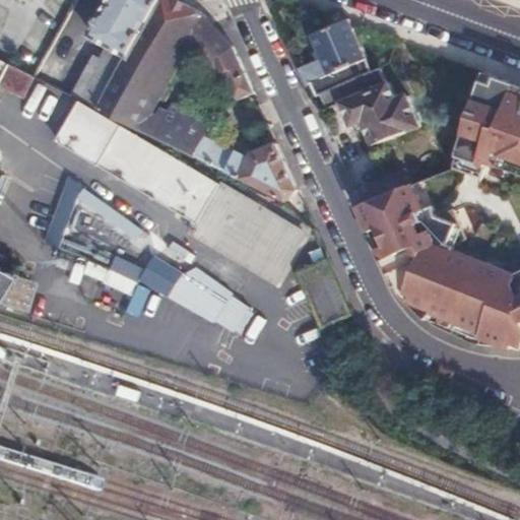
[(93,56),(72,96),(100,110),(143,30),(159,0),(110,0),(104,11),(102,10),(87,36),(106,45),(99,58),(93,56)]
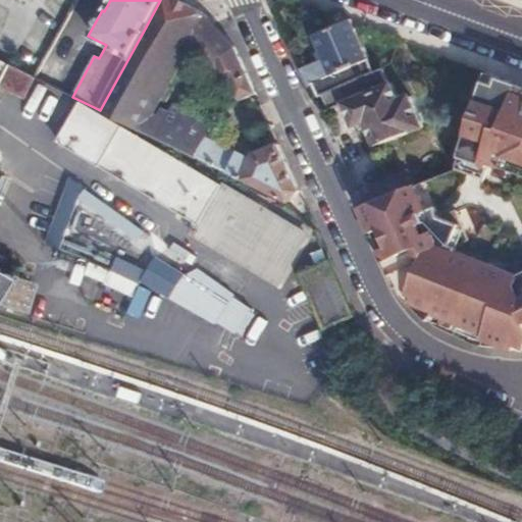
[(191,5),(181,0),(160,0),(144,31),(169,45),(191,5)]
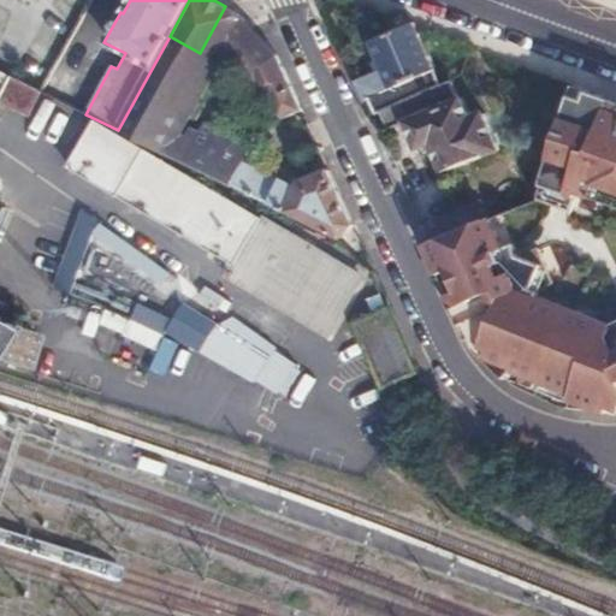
[(170,36),(118,130),(163,152),(184,112),(195,93),(206,99),(226,63),(254,76),(276,57),(241,17),(225,6),(200,53),(170,36)]
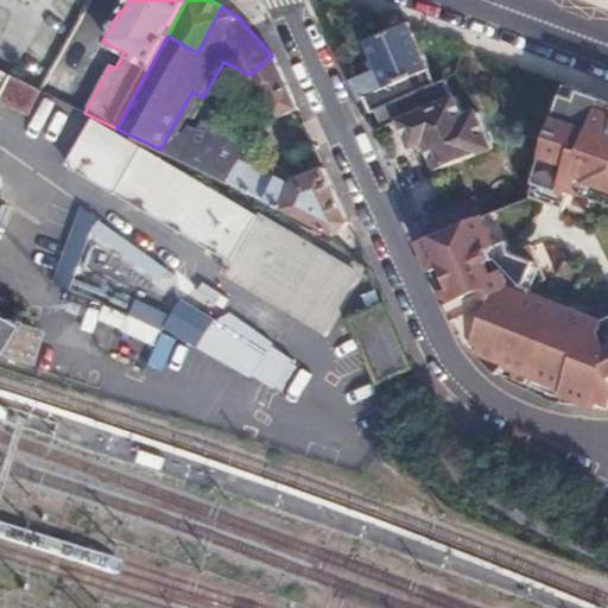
[(435,84),(411,30),(409,29),(367,45),(377,69),(348,82),(356,99),(361,97),(367,114),(374,111),(435,84)]
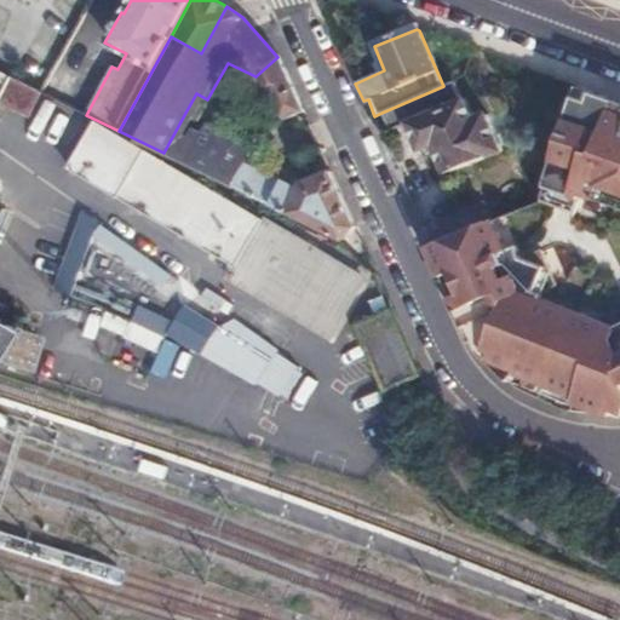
[(3,57),(0,59),(0,72),(40,92),(58,58),(39,47),(27,70),(3,57)]
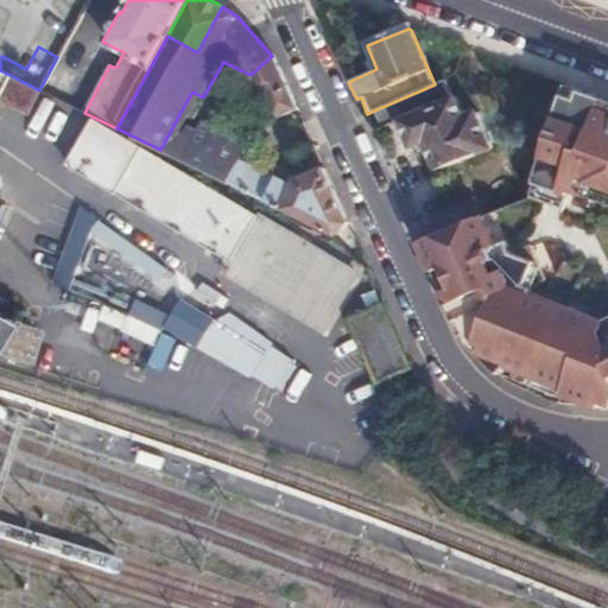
[(295,109),(272,56),(251,75),(265,108),(270,107),(273,118),(295,109)]
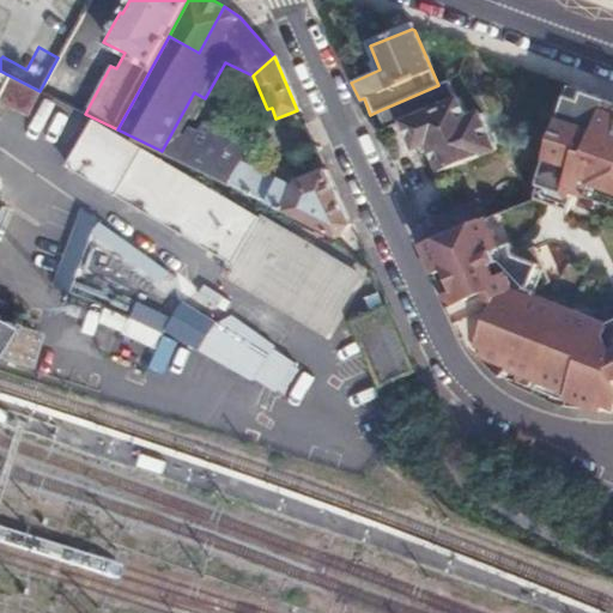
[(0,103),(2,99),(32,115),(44,93),(40,91),(0,71),(0,103)]
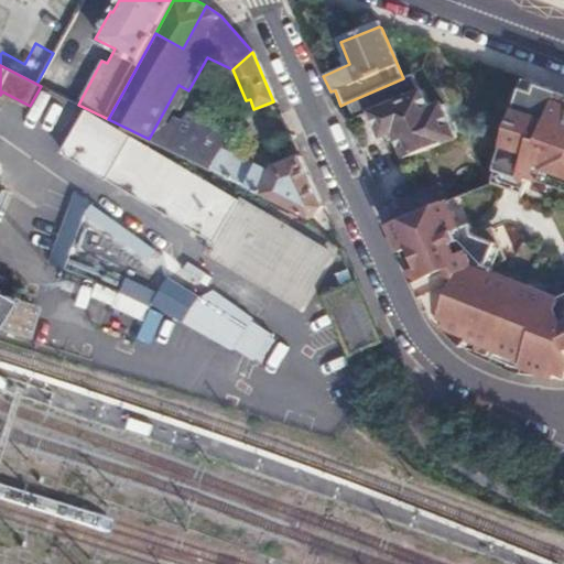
[(419,94),(411,75),(403,78),(347,102),(354,121),(371,115),(382,137),(392,132),(404,158),(452,137),(436,100),(426,104),(422,93),(419,94)]
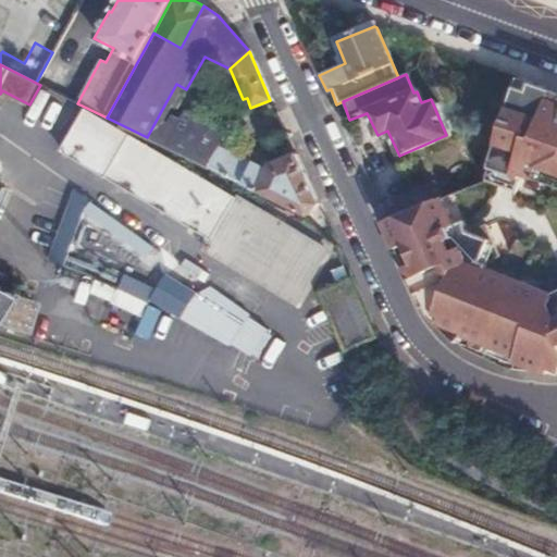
[(556,90),(517,76),(483,178),(514,190),(520,172),(556,186),(556,90)]
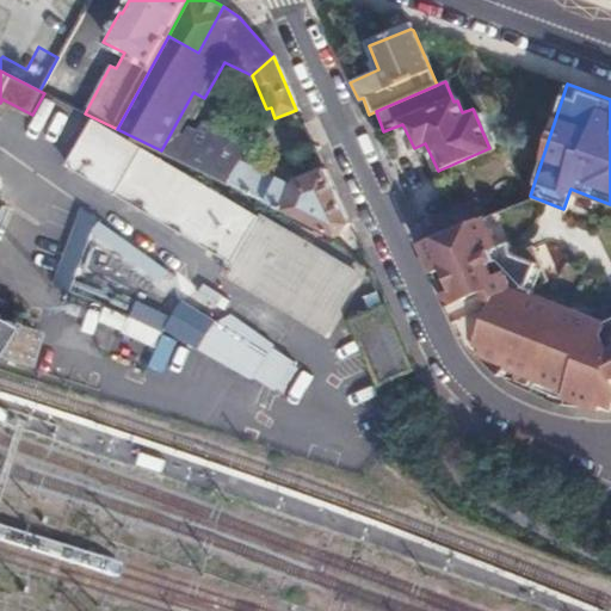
[(183,111),(161,150),(172,156),(187,128),(197,133),(203,121),(193,117),(183,111)]
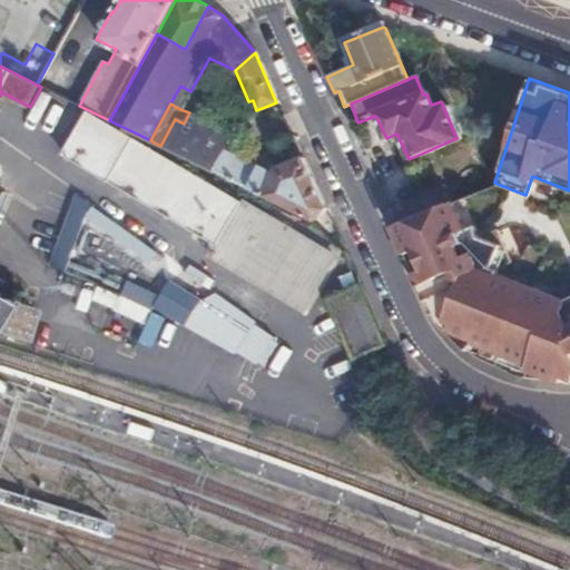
[(175,119),(160,146),(179,155),(199,118),(189,112),(184,124),(175,119)]
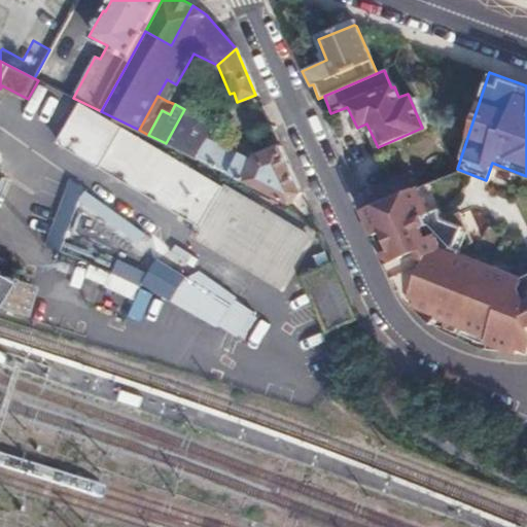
[(313,238),(84,105),(61,144),(204,229),(198,241),(283,290),(313,238)]
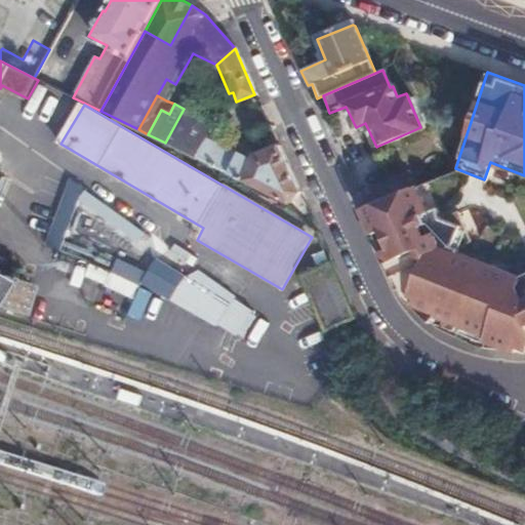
[(184,109),(165,143),(191,155),(201,137),(209,121),(184,109)]
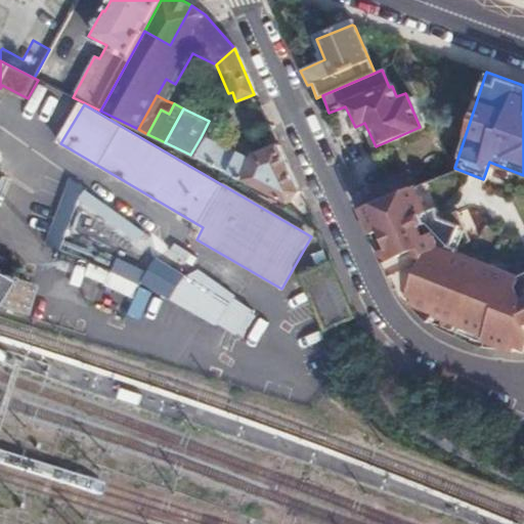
[(201,137),(190,155),(225,172),(234,154),(230,151),(201,137)]
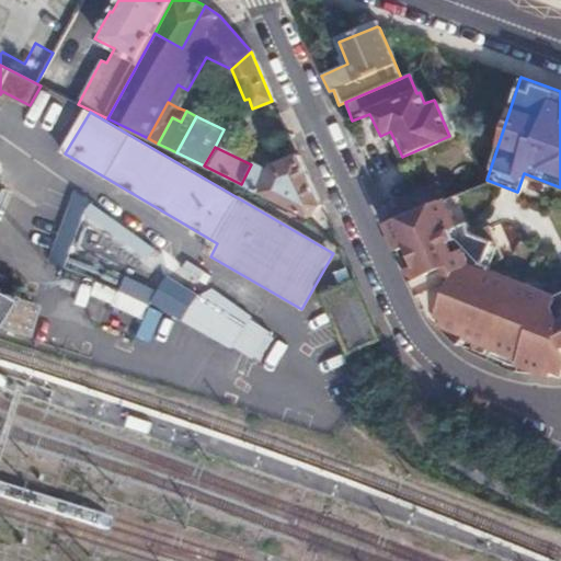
[(310,218),(319,204),(297,155),(267,169),(252,162),(251,164),(241,184),(310,218)]
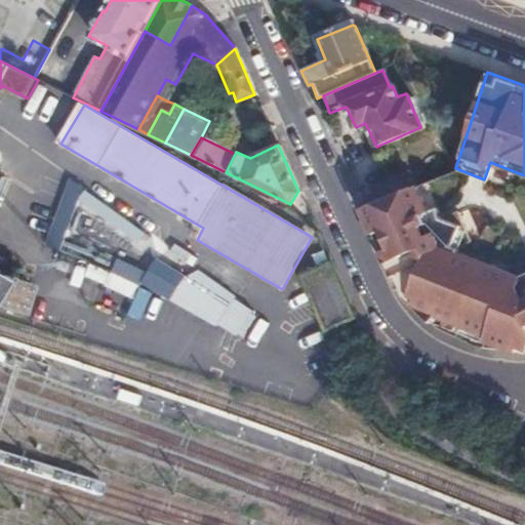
[(414,187),(417,186),(409,168),(361,190),(368,207),(414,187)]
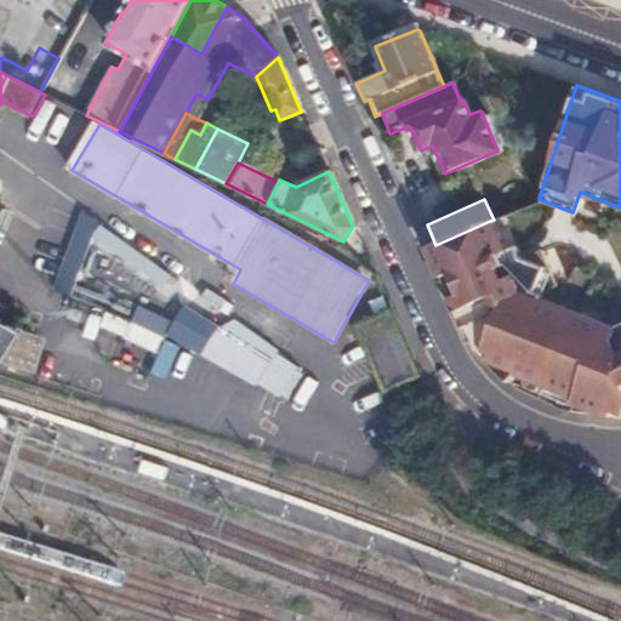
[(121,290),(85,280),(102,221),(79,214),(57,294),(117,311),(121,290)]
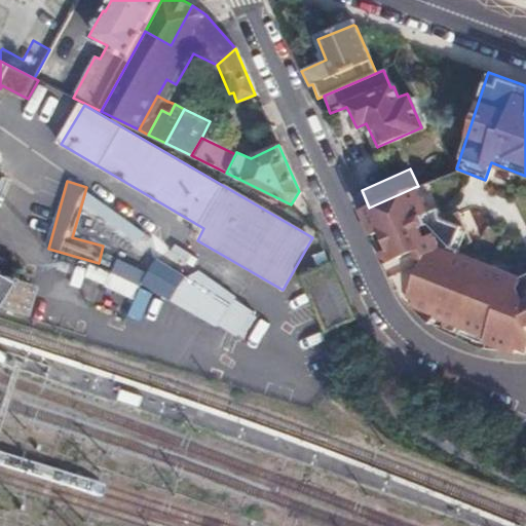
[(426,212),(415,187),(369,208),(364,211),(403,294),(422,313),(438,330),(481,347),(495,349),(498,342),(521,353),(523,349),(525,350),(525,280),(458,255),(455,250),(472,242),(456,211),(441,218),(436,208),(426,212)]
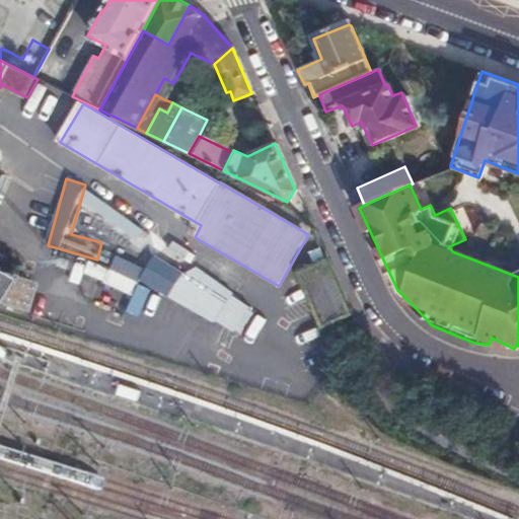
[(254,303),(192,270),(190,274),(154,255),(145,272),(118,257),(112,269),(238,336),(254,303)]
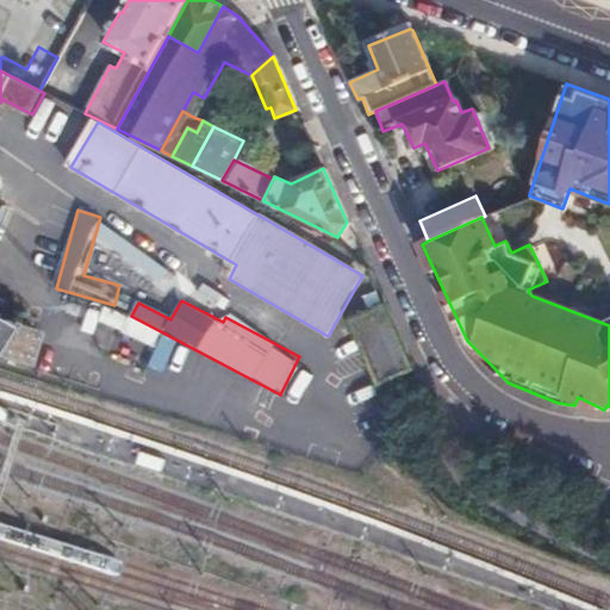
[(381,384),(415,369),(385,306),(354,319),(381,384)]
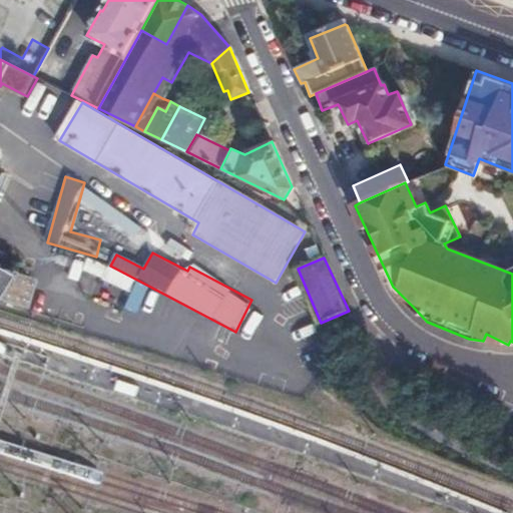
[(29,284),(0,275),(0,308),(20,314),(29,284)]
